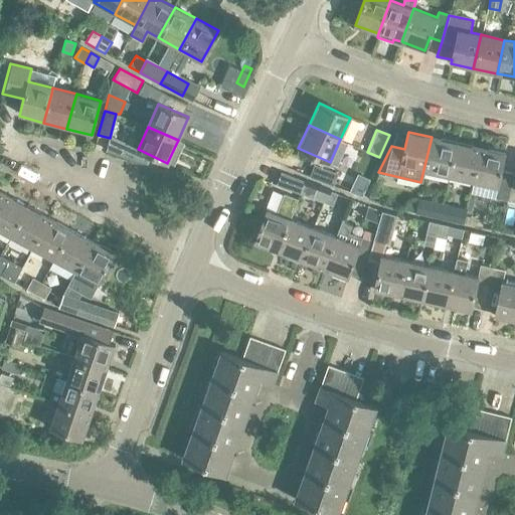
[(448,176),(456,142),(432,137),(423,171),(448,176)]
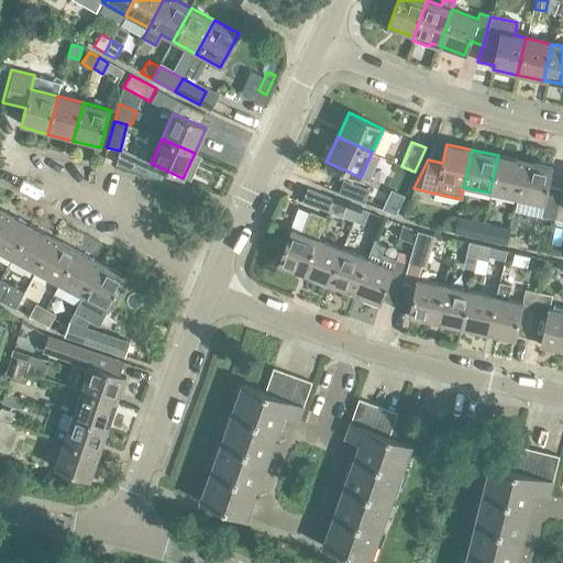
[(516,199),(525,161),(498,155),(489,192),(516,199)]
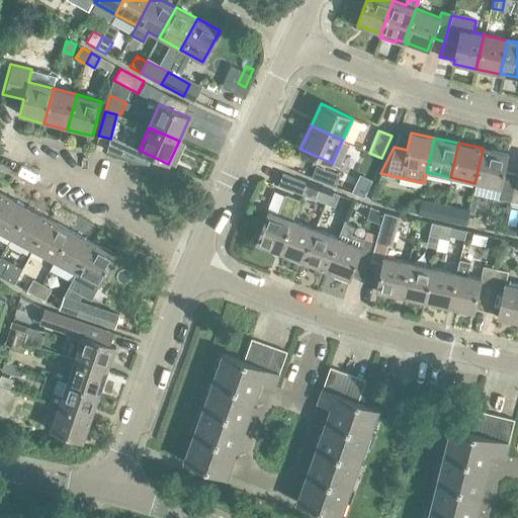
[(508,201),(514,174),(504,172),(508,154),(483,148),(475,183),(499,188),(497,198),(508,201)]
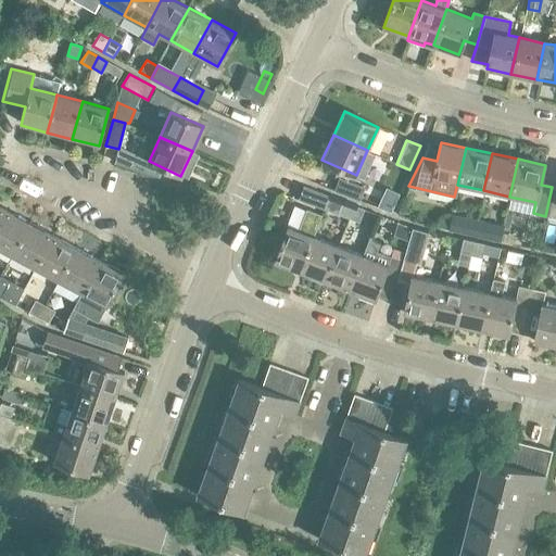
[(362,201),(367,187),(340,177),(336,190),(362,201)]
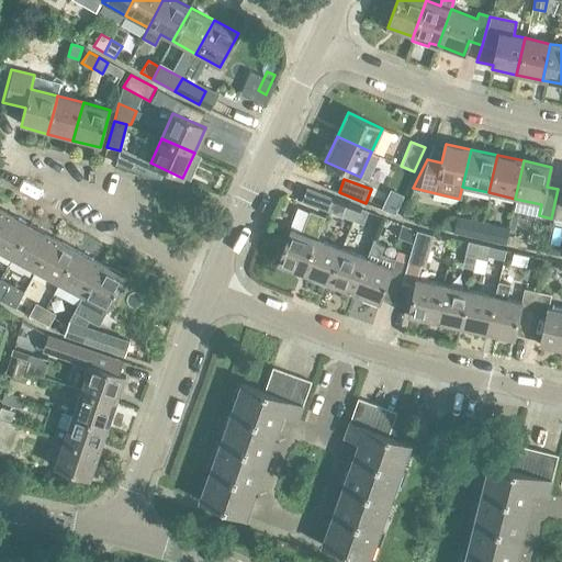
[(326,211),(332,197),(307,188),(302,203),(326,211)]
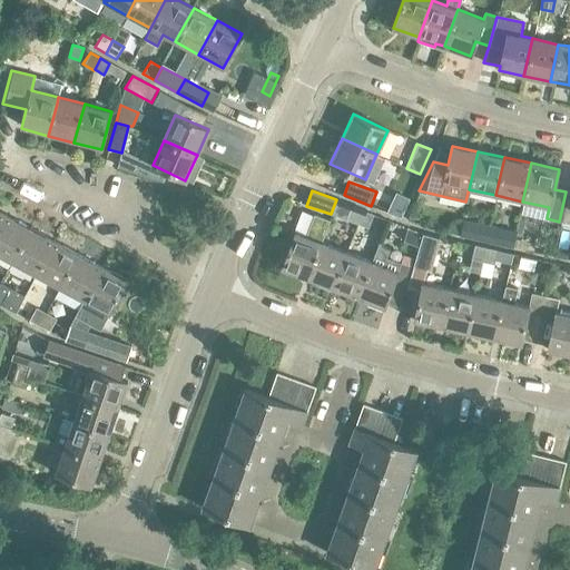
[(569,192),(566,192),(559,222),(569,224),(569,192)]
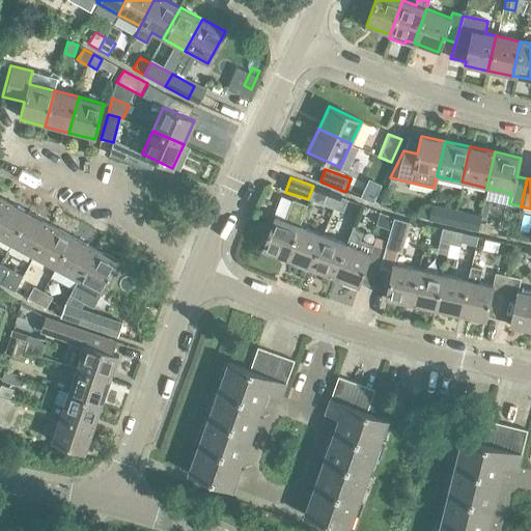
[(332,207),(337,195),(328,191),(323,204),(332,207)]
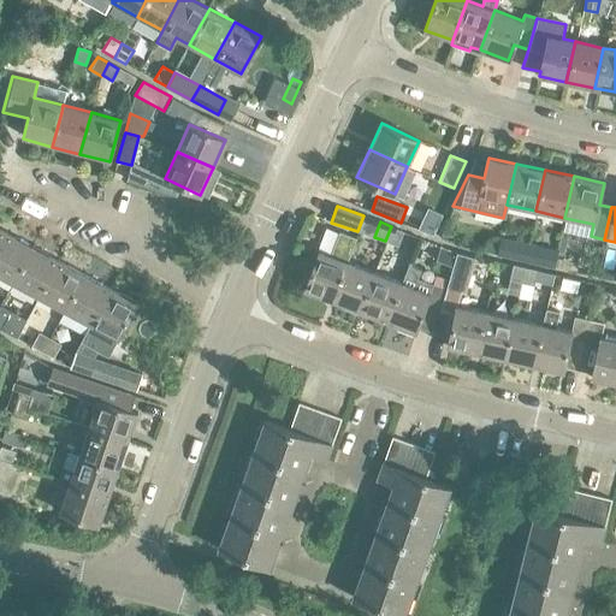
[(391,226),(385,241),(397,246),(403,231),(391,226)]
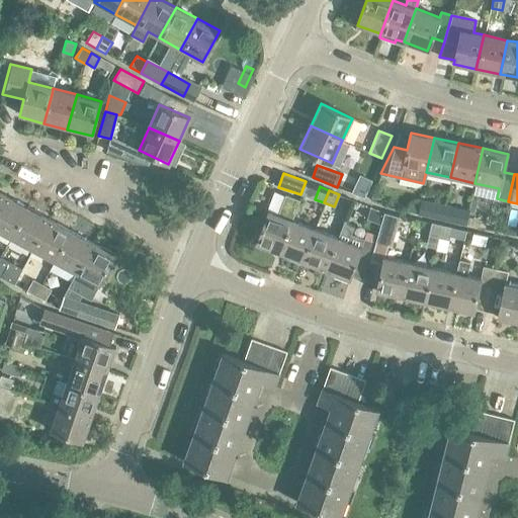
[(279,252),(291,220),(298,199),(285,193),(277,214),(268,211),(256,244),(279,252)]
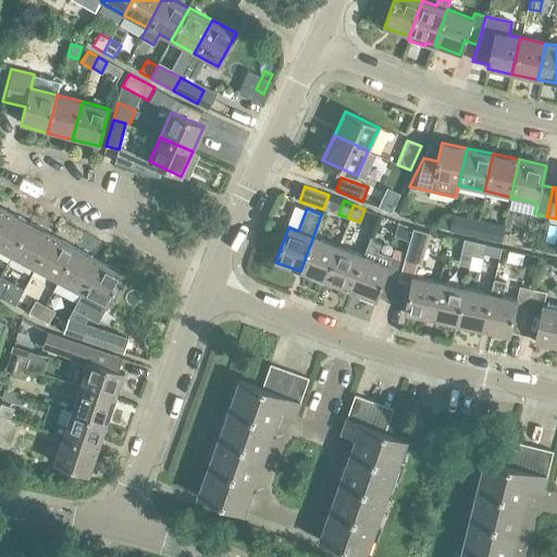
[(0,250),(11,257),(29,223),(7,210),(0,221),(0,250)]
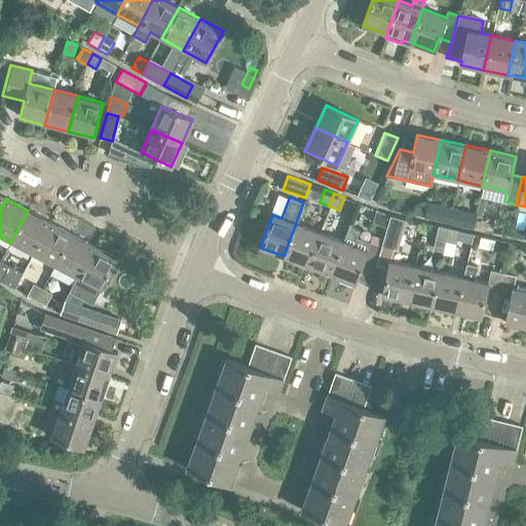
[(370,227),(375,212),(363,207),(358,222),(370,227)]
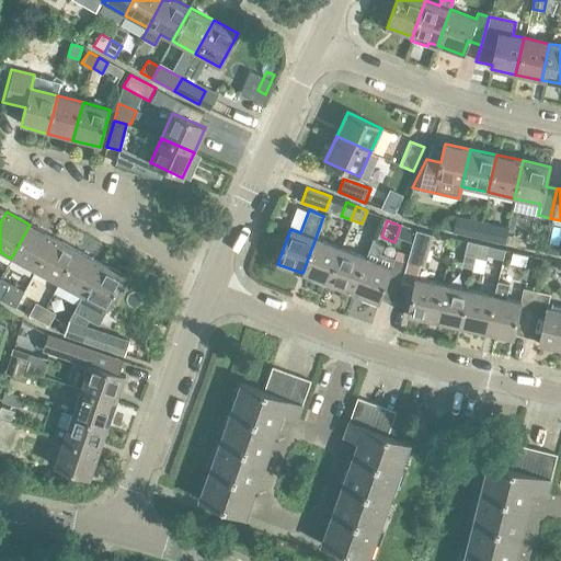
[(478,237),(481,222),(470,220),(467,235),(478,237)]
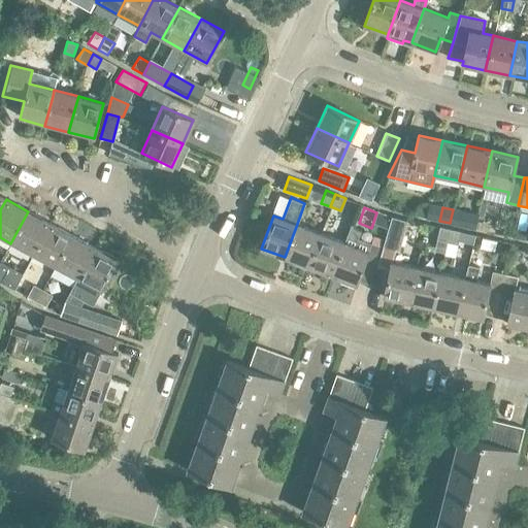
[(453,209),(450,223),(462,226),(465,211),(453,209)]
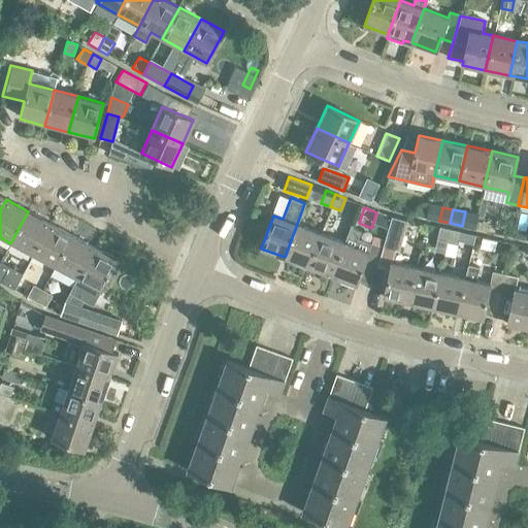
[(33,255),(51,223),(28,211),(10,243),(33,255)]
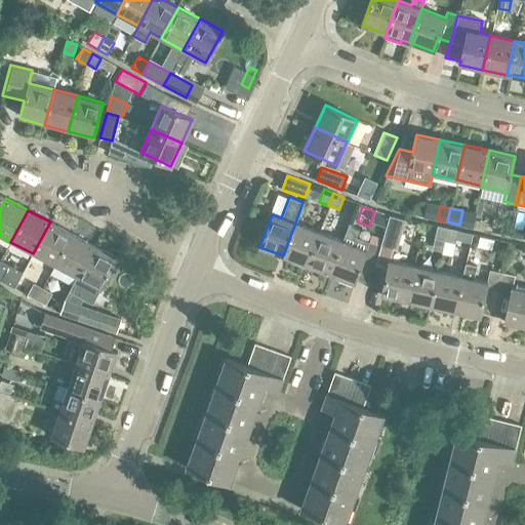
[(54,266),(72,234),(50,221),(33,253),(54,266)]
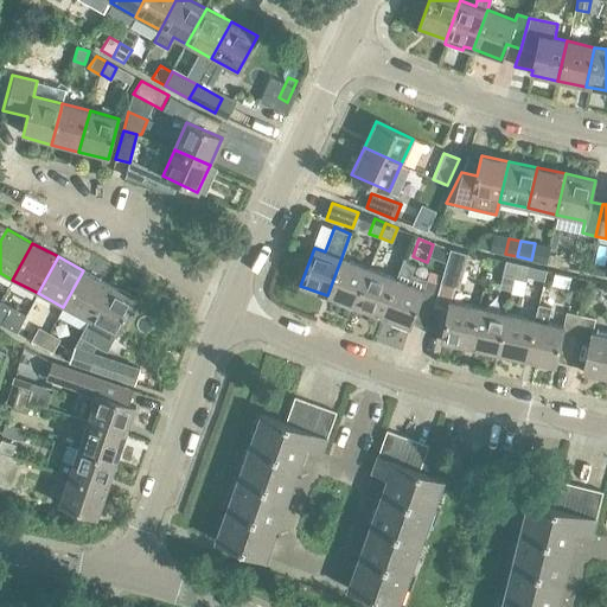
[(353,306),(368,267),(342,257),(327,295),(353,306)]
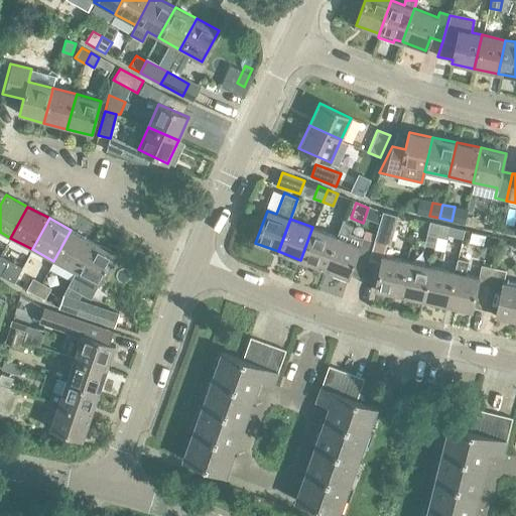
[(436,236),(439,224),(425,220),(423,234),(436,236)]
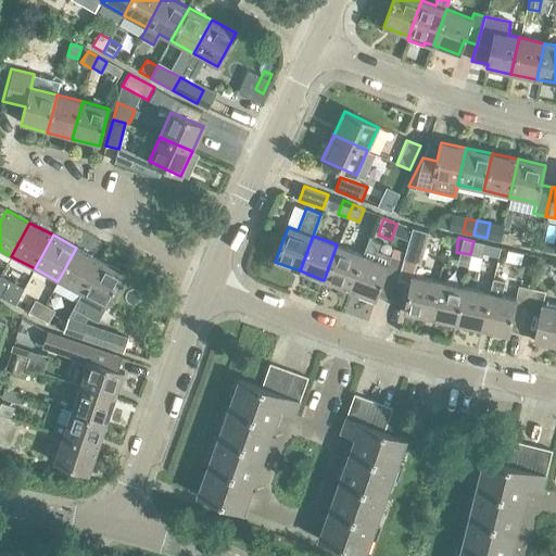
[(390,256),(390,257),(377,253),(380,244),(370,241),(365,255),(362,254),(349,289),(375,299),(376,297),(390,300),(402,261),(402,260),(390,256)]
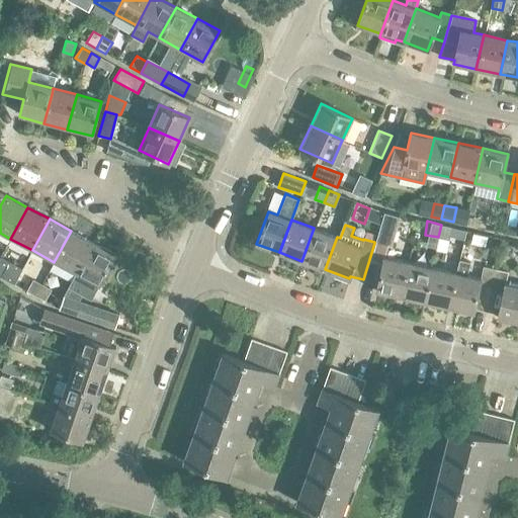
[(441,225),(438,237),(450,240),(453,227),(441,225)]
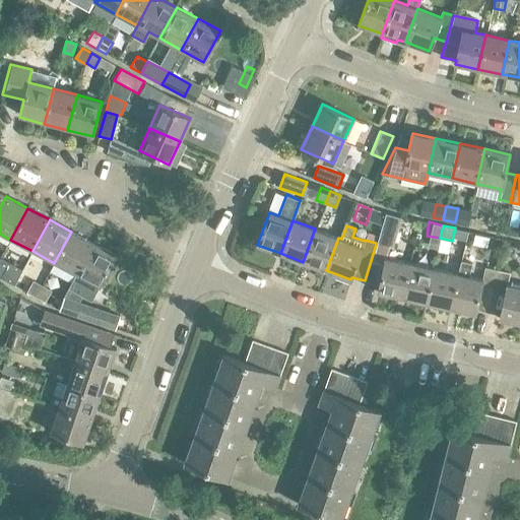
[(326,270),(338,238),(315,229),(303,262),(326,270)]
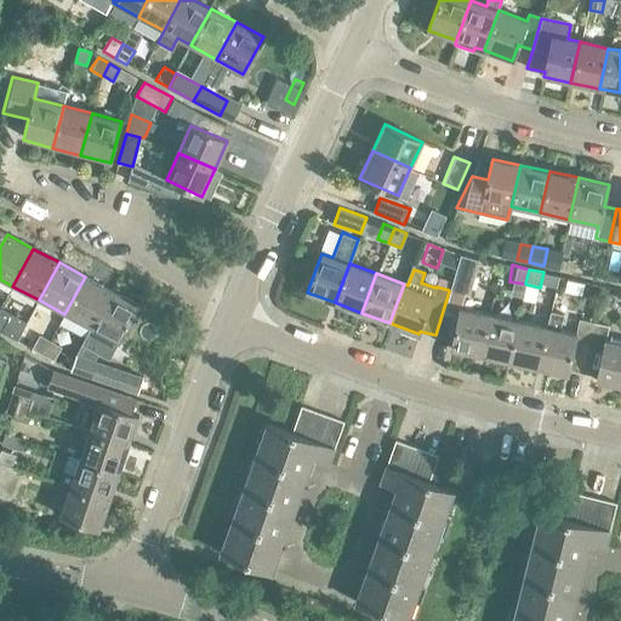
[(91,328),(112,290),(85,277),(64,314),(91,328)]
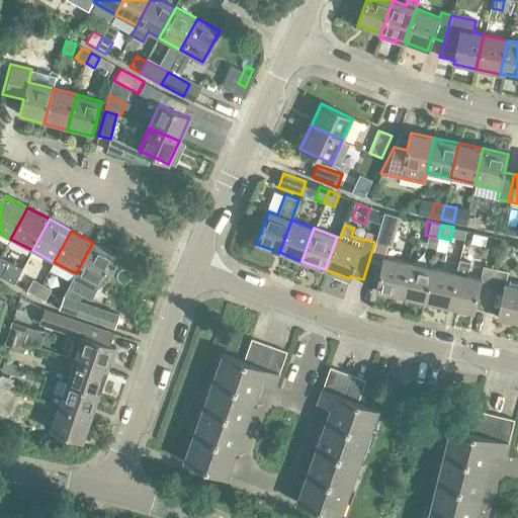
[(93,242),(76,273),(98,285),(115,254),(93,242)]
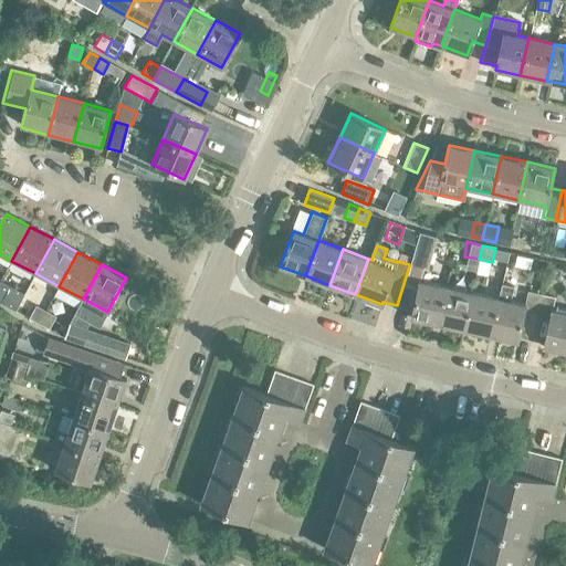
[(409,265),(397,305),(411,310),(409,317),(437,324),(446,285),(418,280),(421,269),(409,265)]
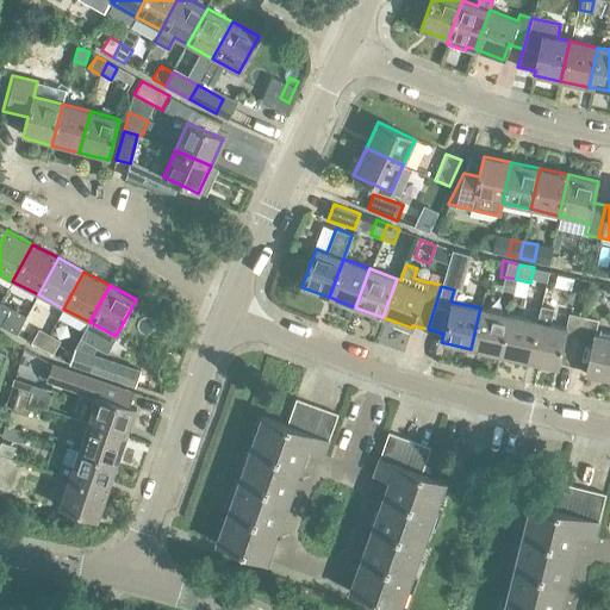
[(572,367),(583,317),(568,315),(566,327),(551,324),(554,310),(540,306),(537,321),(528,361),(558,368),(559,363),(572,367)]
